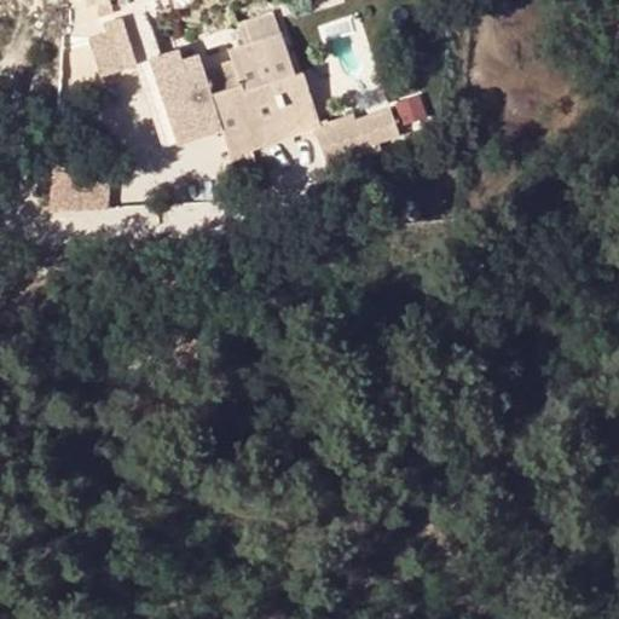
[(237,22),(244,42),(281,30),(273,9),(237,22)]
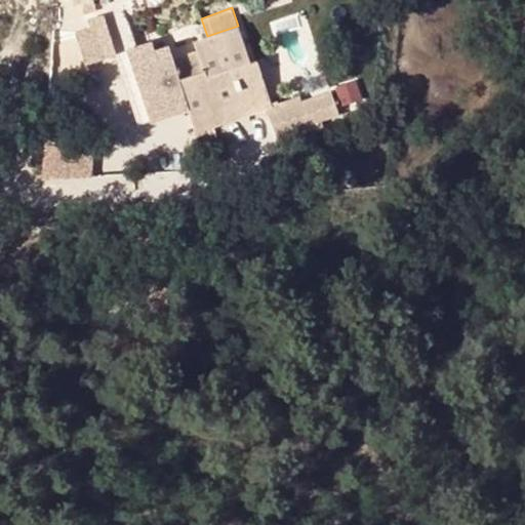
[(81,65),(106,58),(97,25),(73,30),(81,65)]
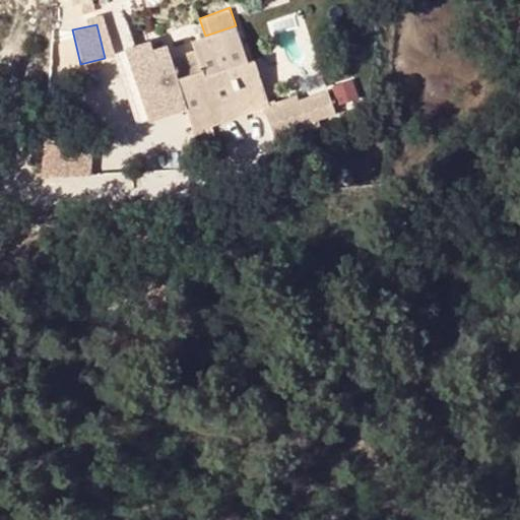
[(185,104),(188,111),(238,92),(230,66),(247,60),(236,25),(205,36),(191,41),(193,48),(170,56),(165,44),(152,49),(148,39),(114,52),(120,68),(130,65),(147,117),(173,108),(170,100),(183,95),(185,104)]
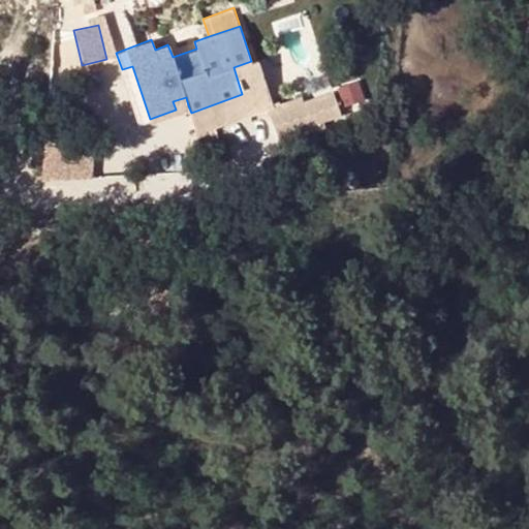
[(257,59),(251,61),(234,67),(242,94),(191,113),(197,129),(272,102),(257,59)]
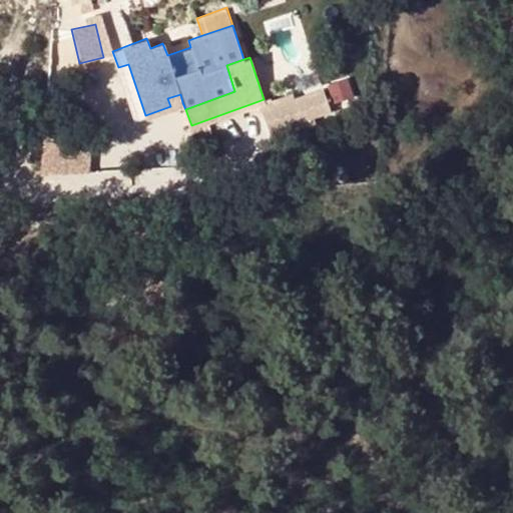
[(170,106),(182,102),(180,94),(167,98),(170,106)]
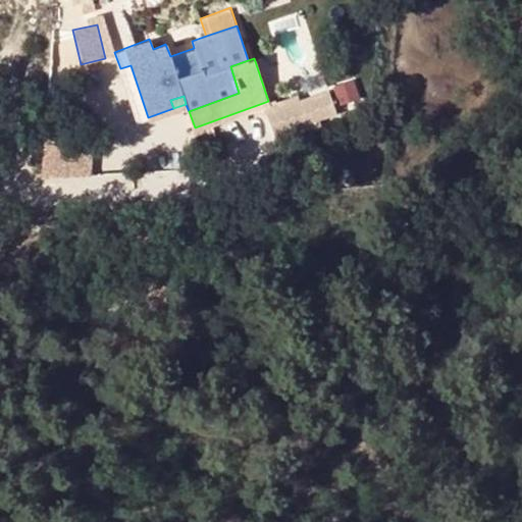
[(94,178),(94,150),(46,150),(46,178),(94,178)]
